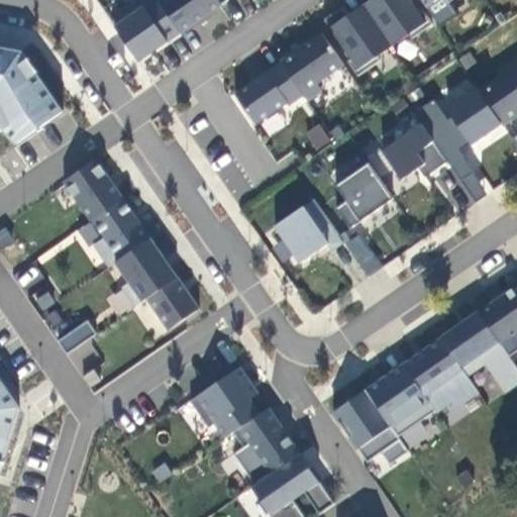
[(158,0),(145,0),(112,23),(139,63),(181,33),(158,0)]
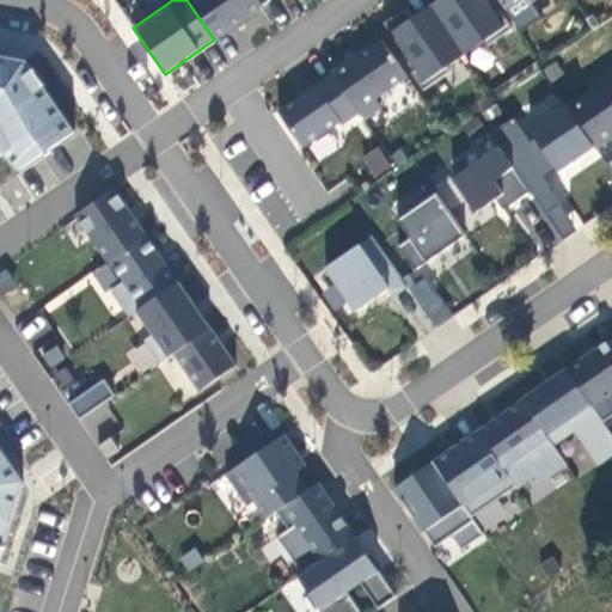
[(187,0),(214,40),(263,5),(258,0),(187,0)]
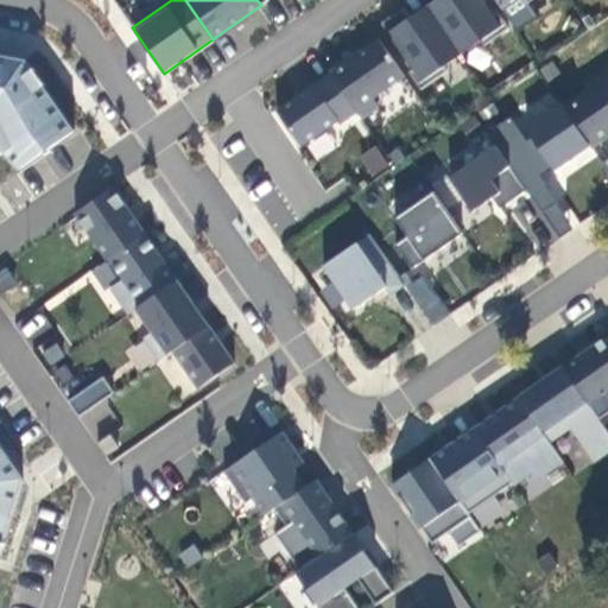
[(436,0),(428,6),(462,55),(481,42),(485,46),(510,30),(496,12),(493,14),(482,0),(436,0)]
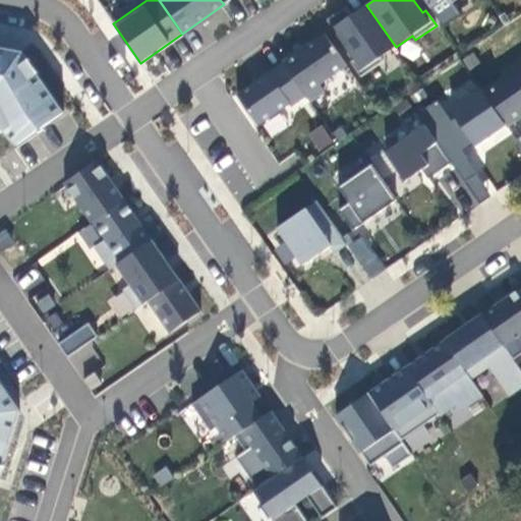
[(381,57),(396,47),(366,5),(352,15),(346,7),(327,20),(354,60),(350,62),(361,77),(384,61),(381,57)]
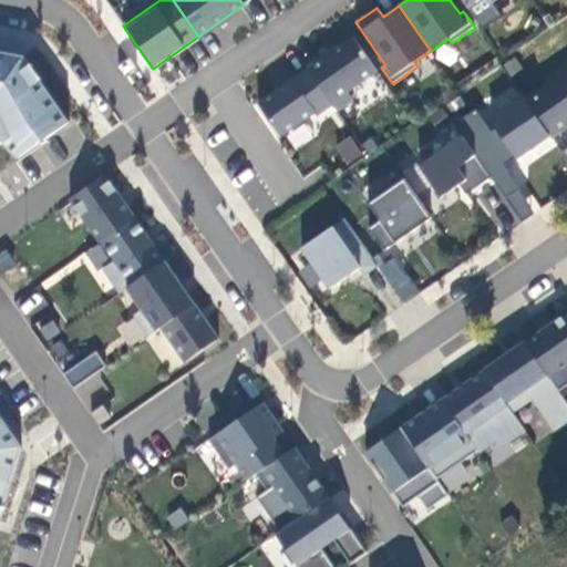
[(378,71),(353,37),(308,69),(333,105),(338,111),(353,100),(348,92),(378,71)]
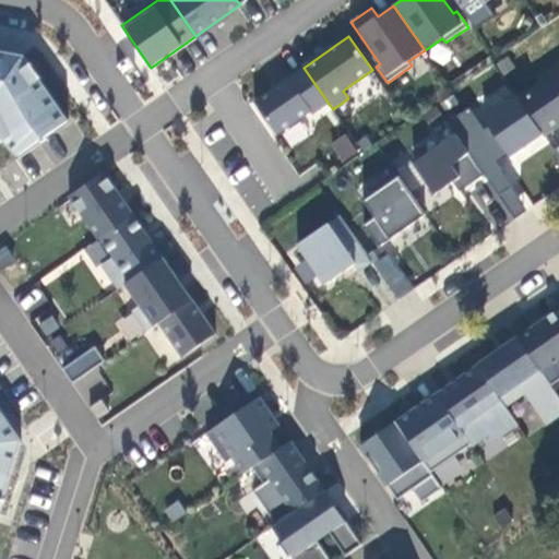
[(0,141),(56,152),(64,102),(38,96),(45,59),(0,50),(0,141)]
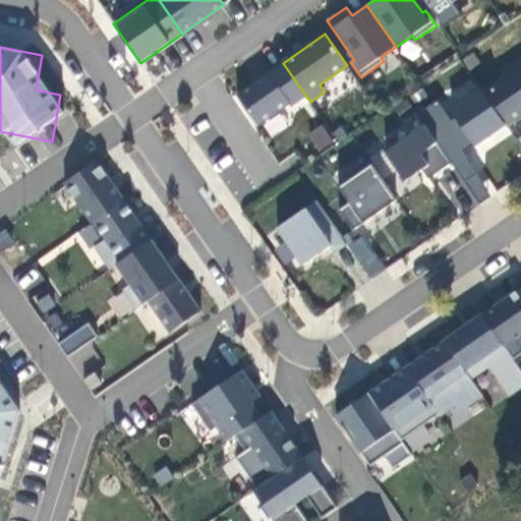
[(306,97),(283,63),(237,95),(258,126),(290,105),(292,107),(306,97)]
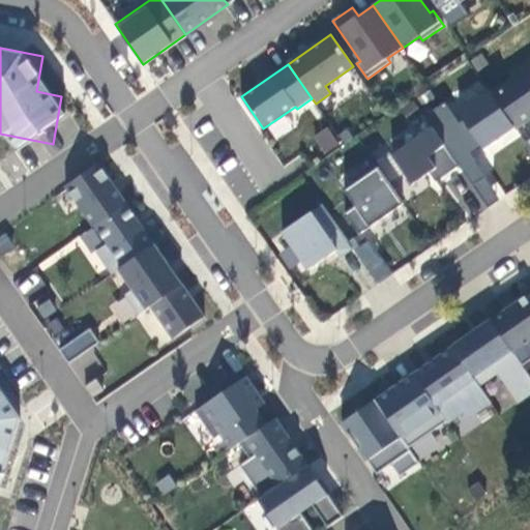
[(529,66),(491,94),(514,127),(529,116),(529,66)]
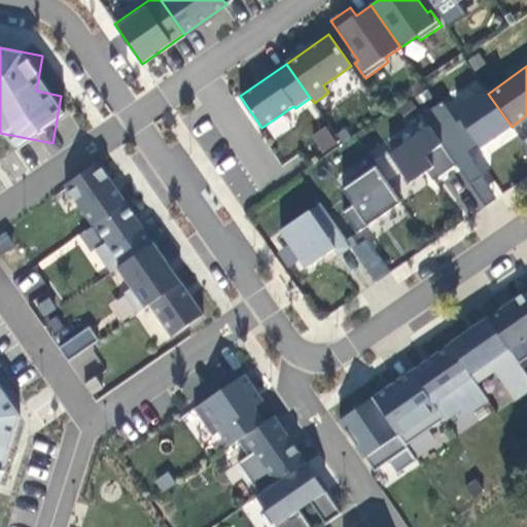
[(457,165),(512,127),(488,94),(486,90),(429,127),(457,165)]
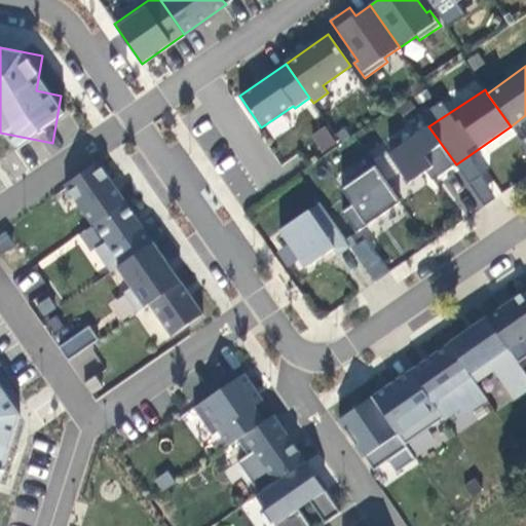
[(322,153),(337,143),(324,124),(309,136),(322,153)]
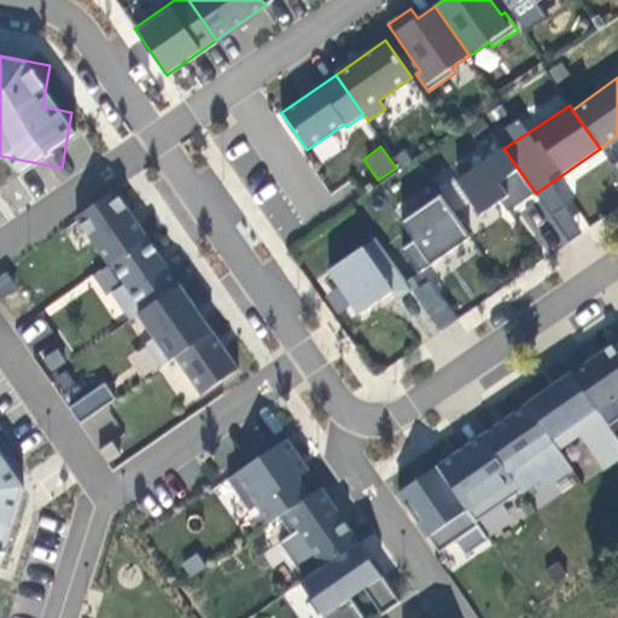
[(536,193),(503,149),(458,180),(482,215),(501,202),(508,213),(536,193)]
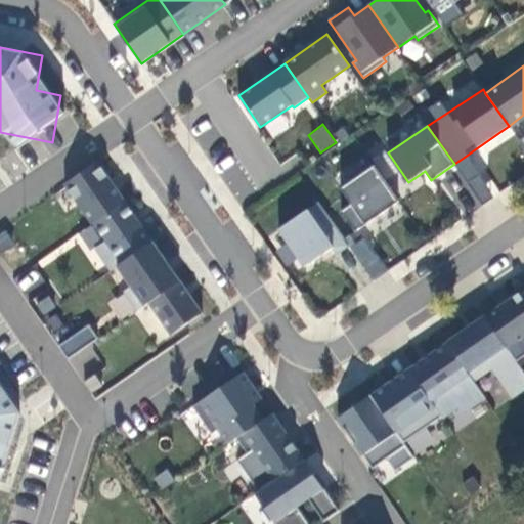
[(93,224),(94,223),(126,202),(97,162),(64,184),(93,224)]
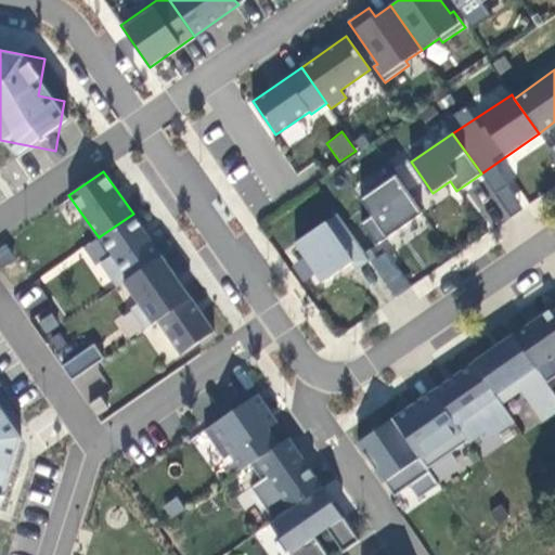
[(377,246),(397,232),(423,214),(397,176),(361,199),(373,217),(362,224),(377,246)]
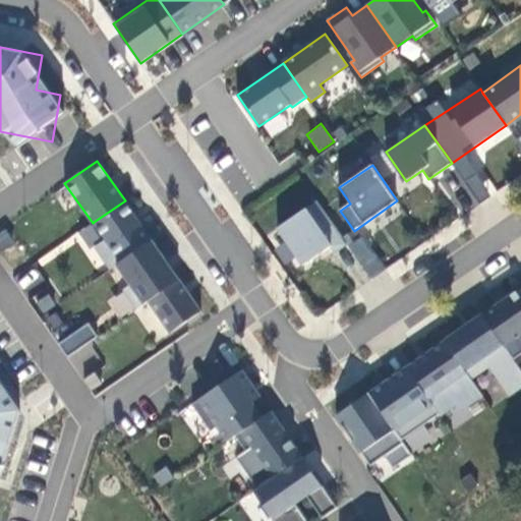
[(125,200),(94,222),(106,240),(96,247),(111,270),(117,265),(153,240),(125,200)]
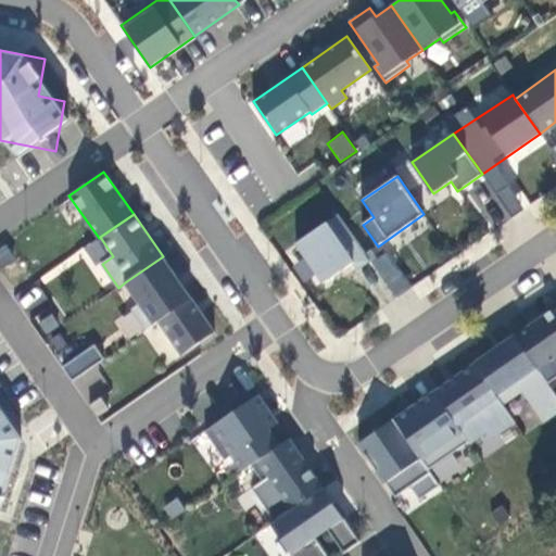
[(357,270),(370,261),(338,215),(295,244),(324,283),(352,263),(357,270)]
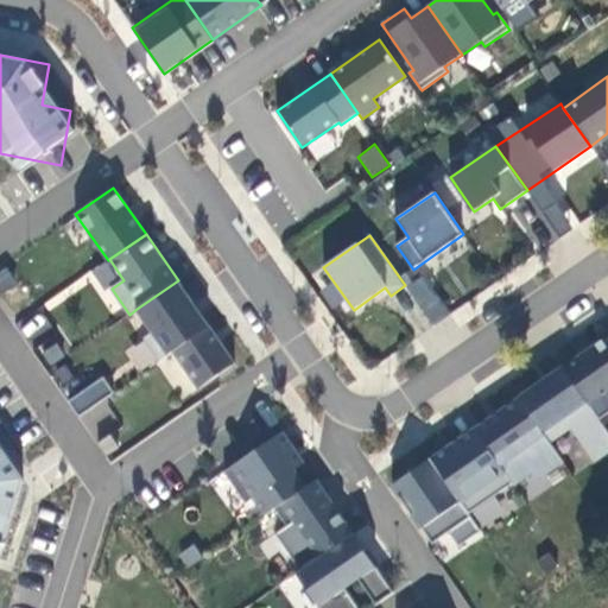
[(424,276),(406,287),(415,299),(432,287),(424,276)]
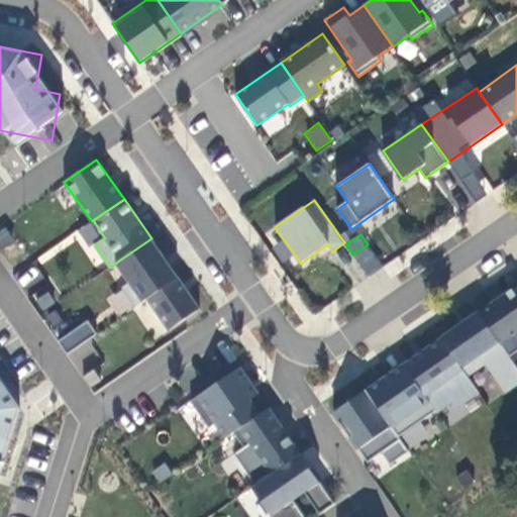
[(136,307),(147,300),(179,278),(151,238),(116,263),(130,283),(123,288),(136,307)]
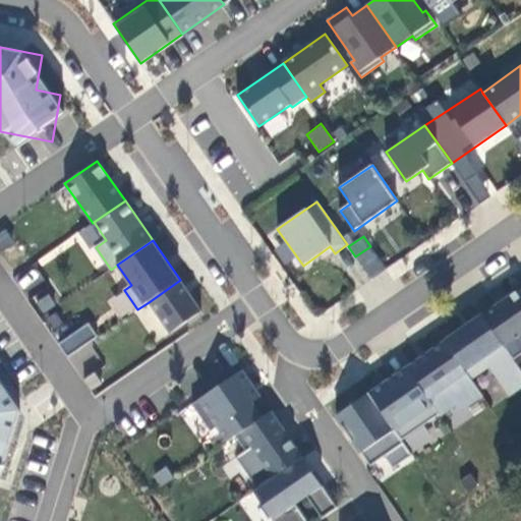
[(386,270),(370,246),(355,256),(371,280),(386,270)]
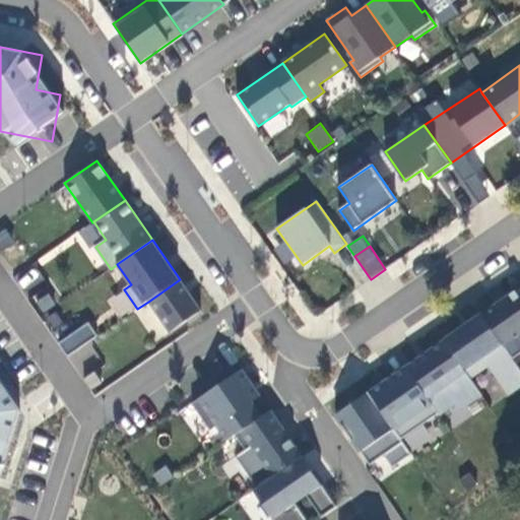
[(201,311),(180,279),(148,302),(170,332),(201,311)]
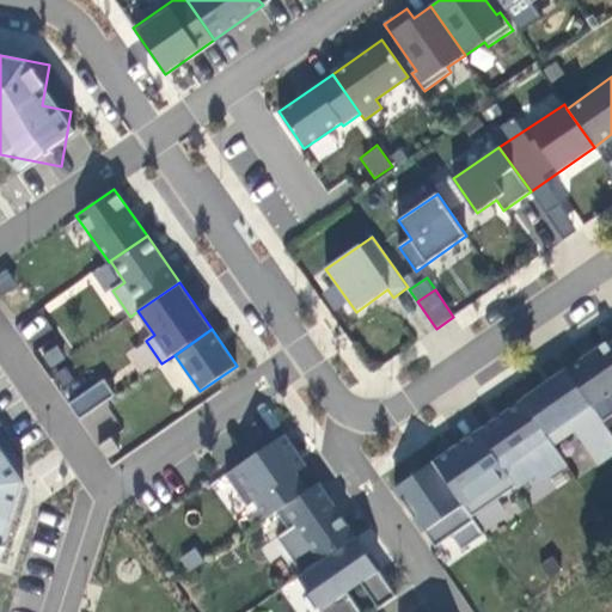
[(567,371),(604,423),(611,416),(611,341),(611,340),(567,371)]
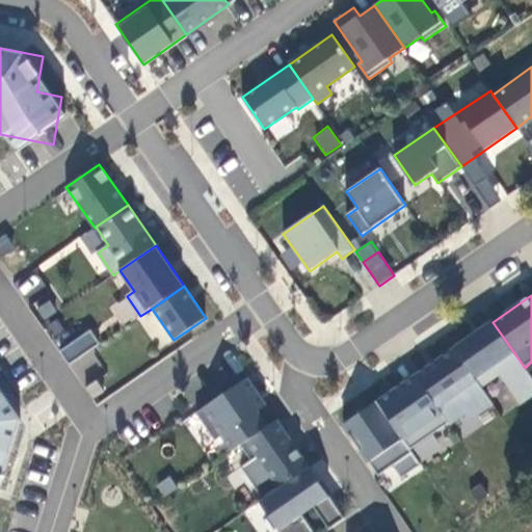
[(51,299),(37,303),(49,336),(61,331),(51,299)]
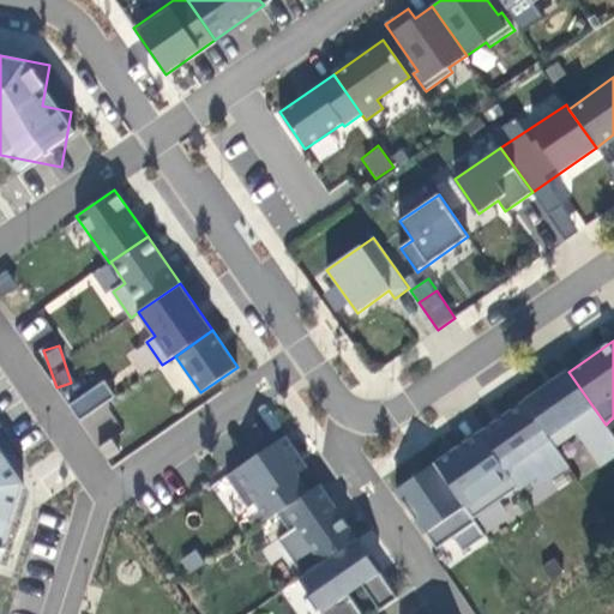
[(569,372),(524,402),(555,446),(577,431),(601,465),(613,456),(613,437),(606,425),(569,372)]
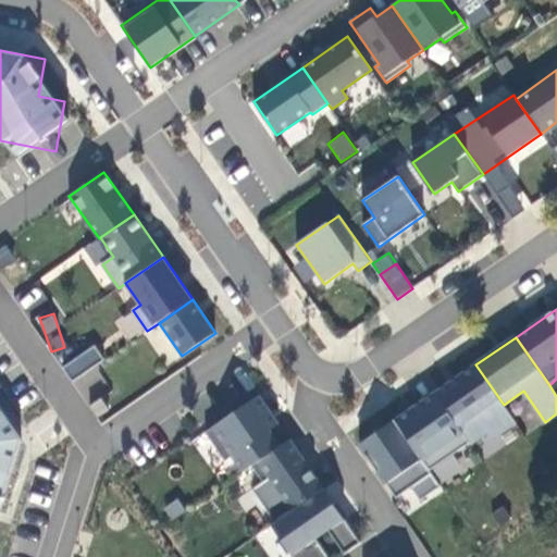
[(63,369),(73,383),(104,360),(95,346),(63,369)]
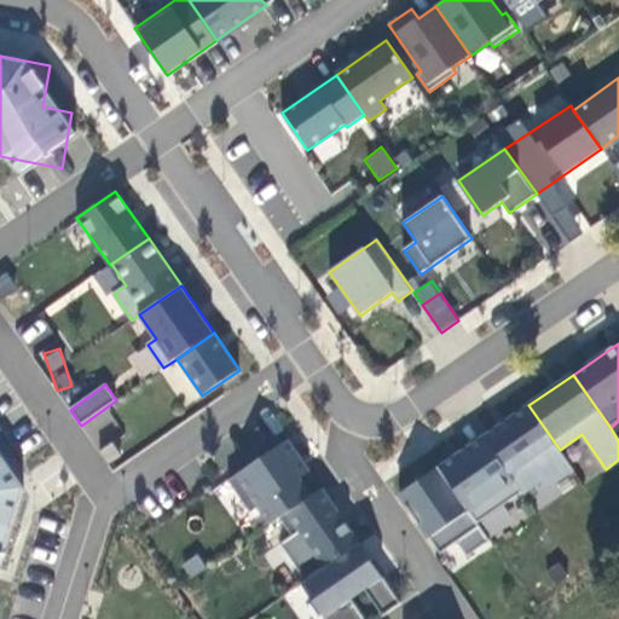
[(549,489),(574,472),(560,450),(528,405),(484,437),(522,492),(525,495),(544,481),(549,489)]
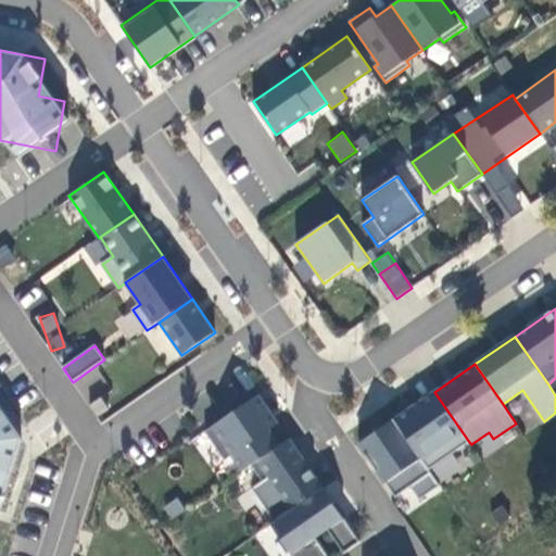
[(469,442),(434,392),(394,419),(429,470),(469,442)]
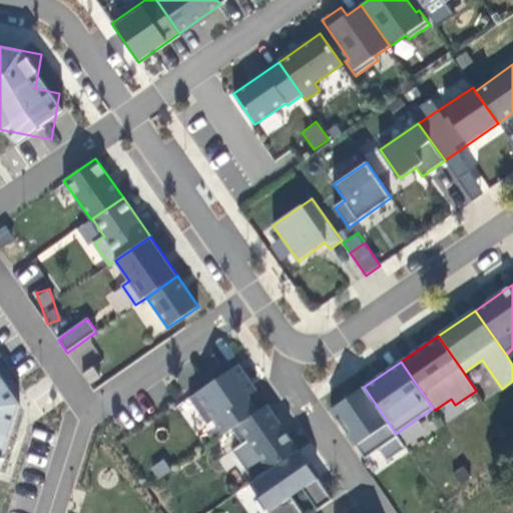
[(232,430),(259,411),(248,397),(257,391),(238,365),(189,399),(207,425),(214,421),(224,435),(232,430)]
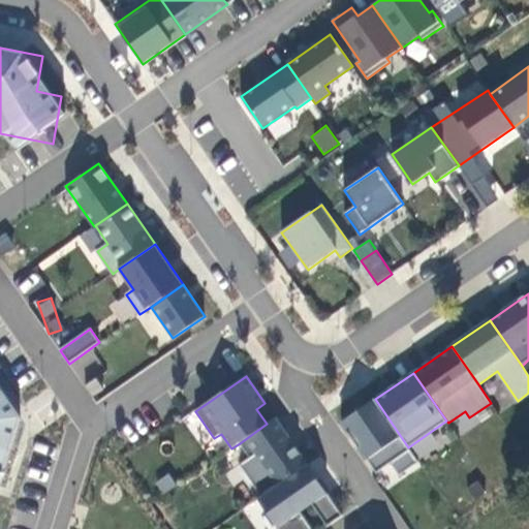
[(0,483),(20,415),(0,386),(0,483)]
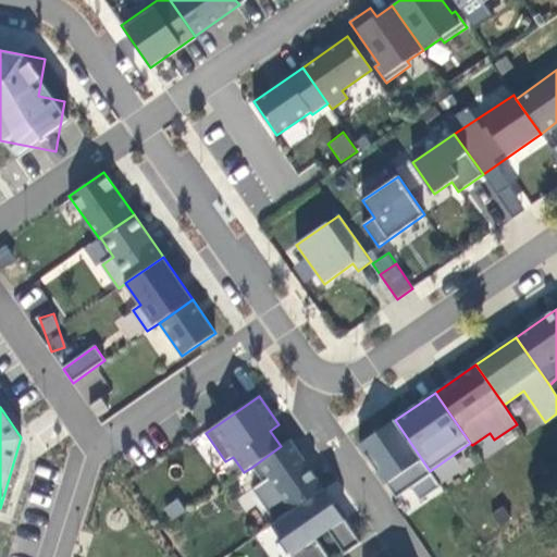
[(430,471),(395,420),(359,445),(396,498),(412,487),(421,500),(441,486),(430,471)]
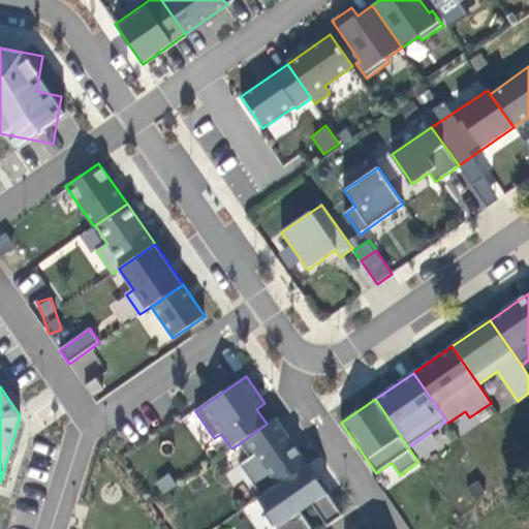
[(240,465),(261,496),(308,465),(275,418),(267,424),(240,443),(250,458),(240,465)]
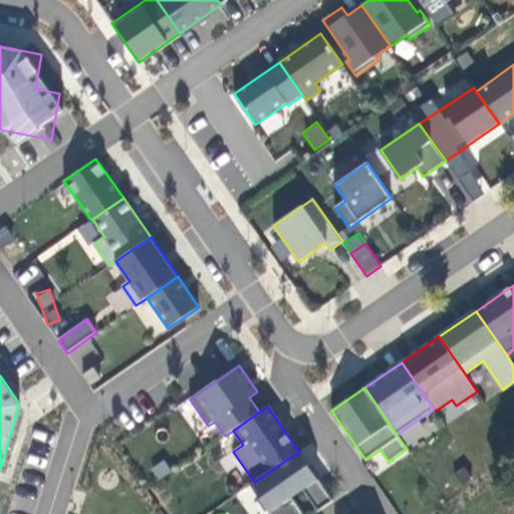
[(271,513),(303,513),(292,498),(303,490),(318,512),(333,501),(299,452),(254,482),(251,485),(271,513)]
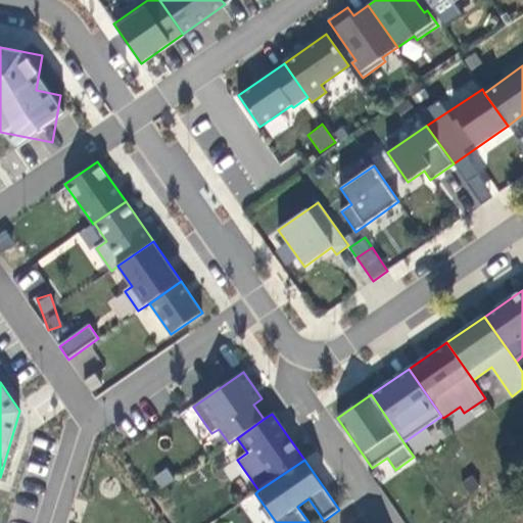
[(272,522),(250,493),(238,503),(252,522),(272,522)]
